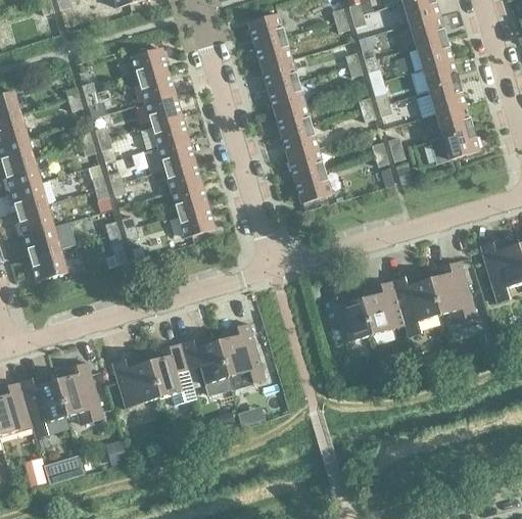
[(51,0),(41,3),(44,13),(54,10),(51,0)]
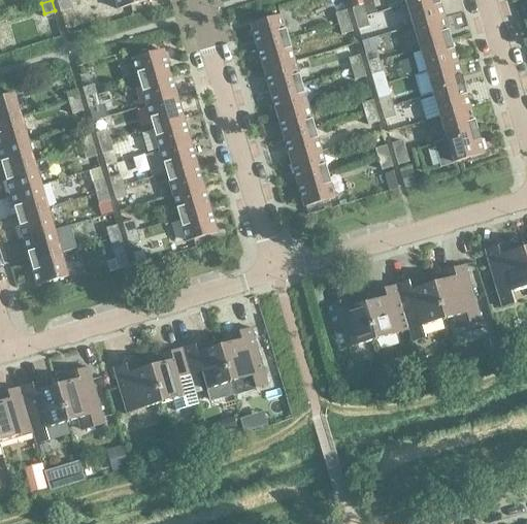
[(58,0),(61,9),(71,6),(69,0),(58,0)]
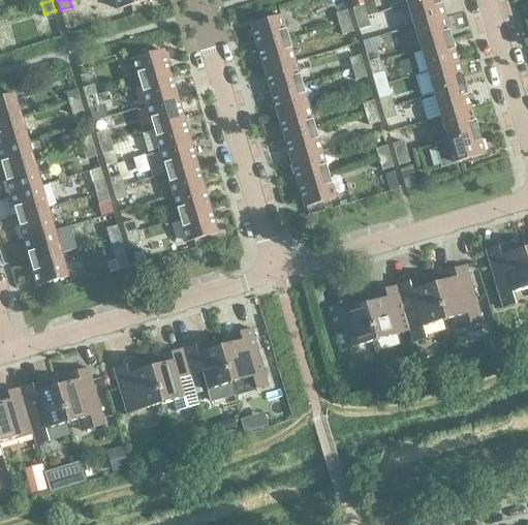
[(411,0),(407,1),(414,24),(445,14),(440,0),(411,0)]
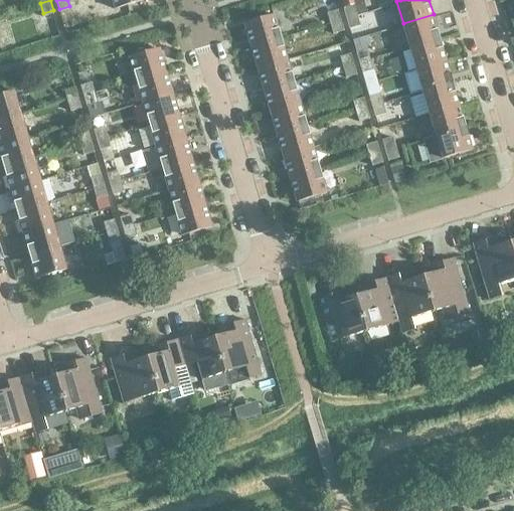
[(355,5),(354,3),(344,6),(344,7),(347,16),(357,13),(355,5)]
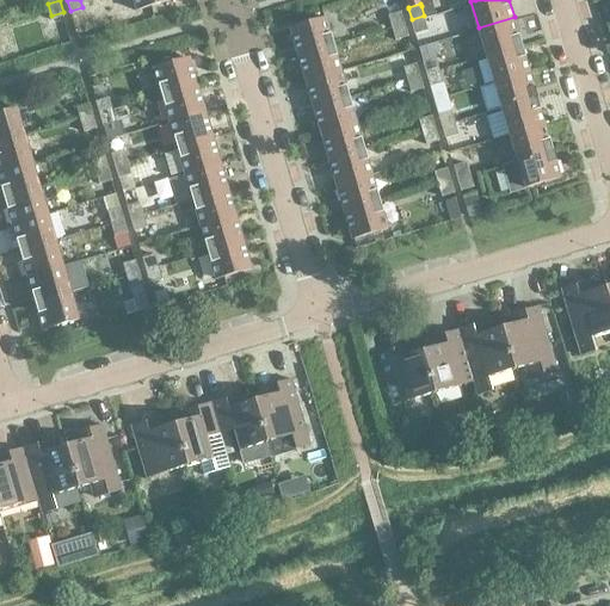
[(393,25),(405,20),(401,8),(389,12),(393,25)]
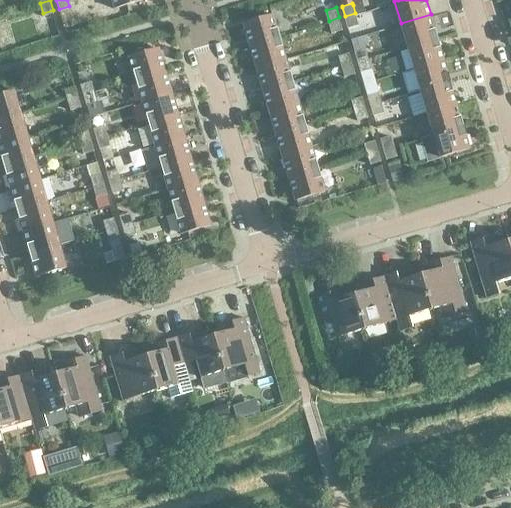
[(243,21),(250,44),(279,35),(273,12),(243,21)]
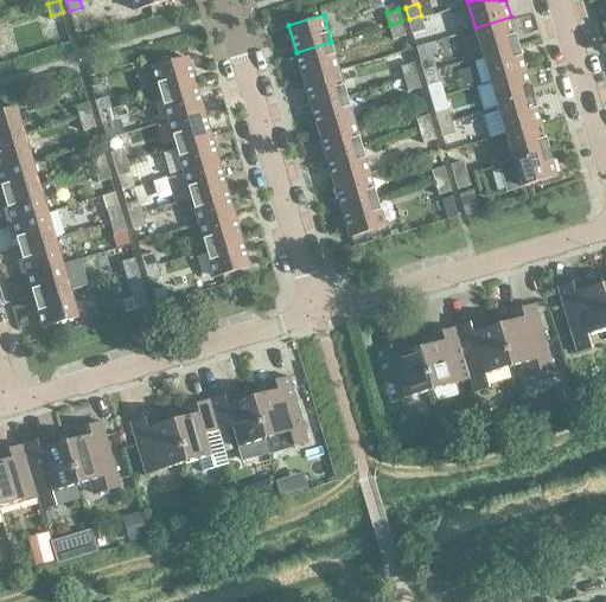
[(421,15),(409,19),(413,31),(425,27),(421,15)]
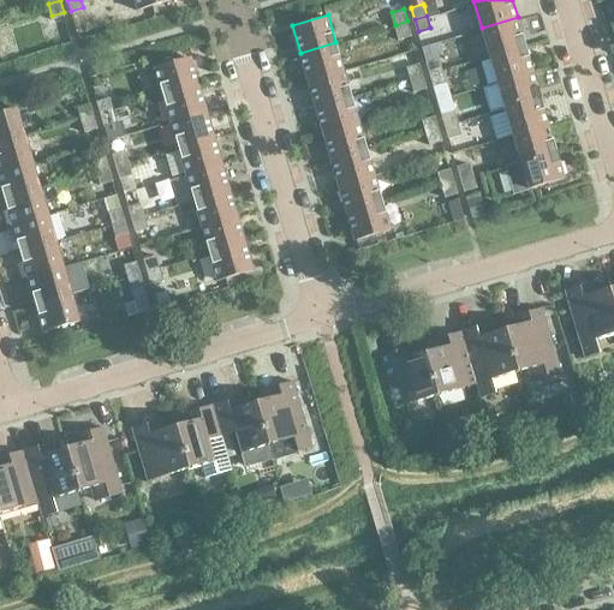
[(482,28),(489,54),(525,43),(518,17),(482,28)]
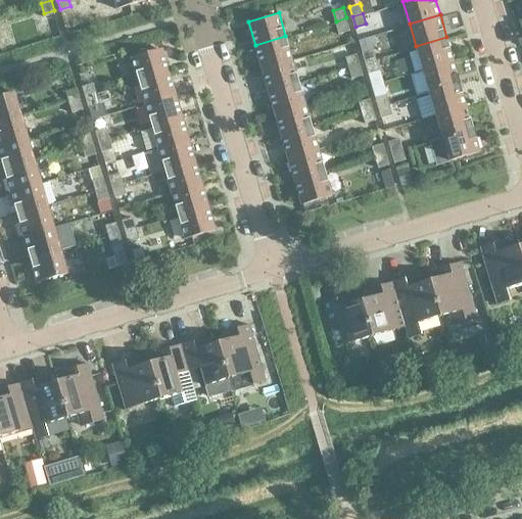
[(346,17),(336,21),(339,32),(349,29),(346,17)]
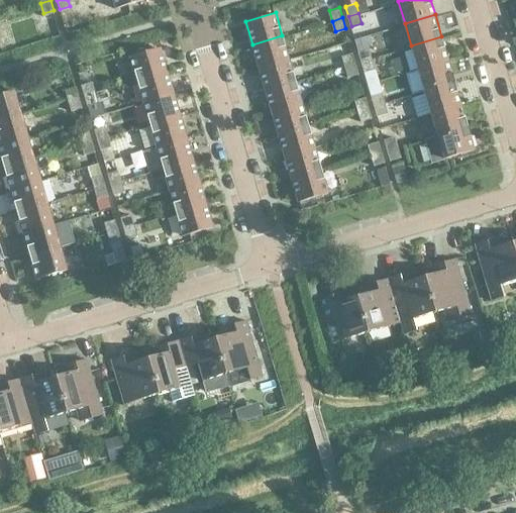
[(252,44),(259,67),(289,58),(282,35),(252,44)]
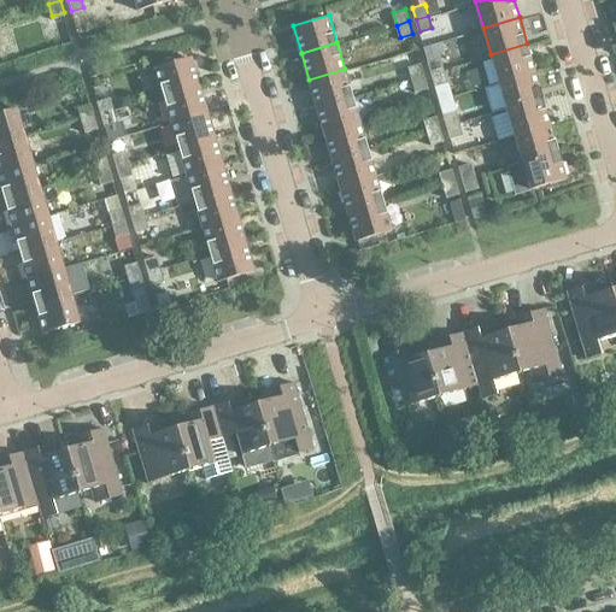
[(527,43),(491,54),(499,81),(534,70),(527,43)]
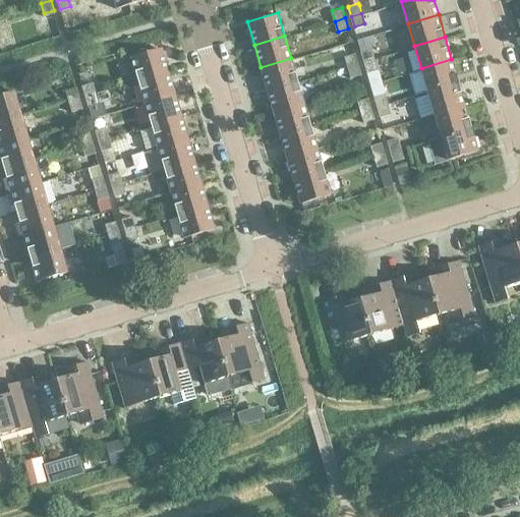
[(137,78),(168,70),(162,47),(131,56),(137,78)]
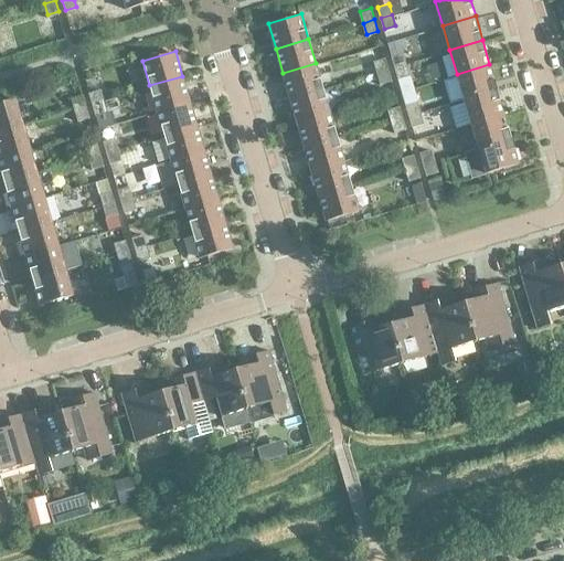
[(403,51),(392,54),(395,65),(406,62),(403,51)]
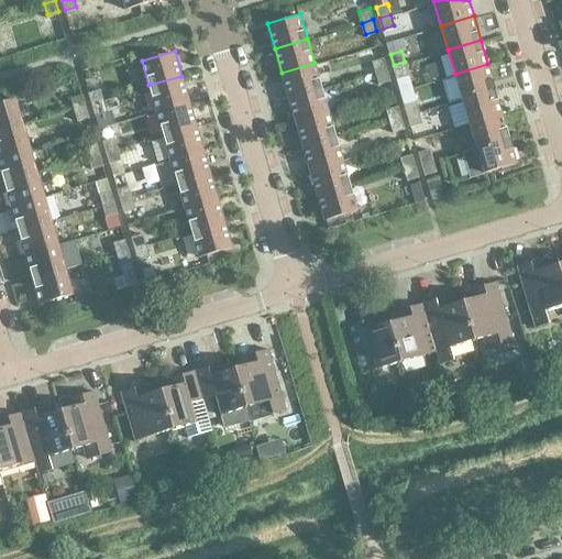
[(375,70),(387,67),(384,56),(372,59),(375,70)]
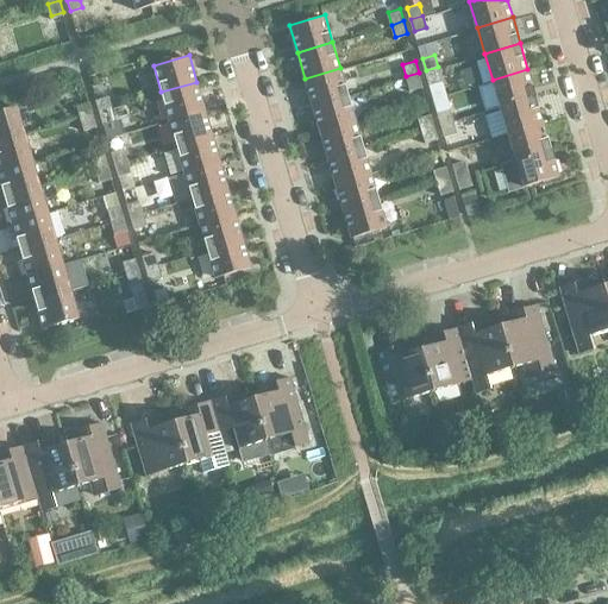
[(438,67),(426,70),(430,83),(442,80),(438,67)]
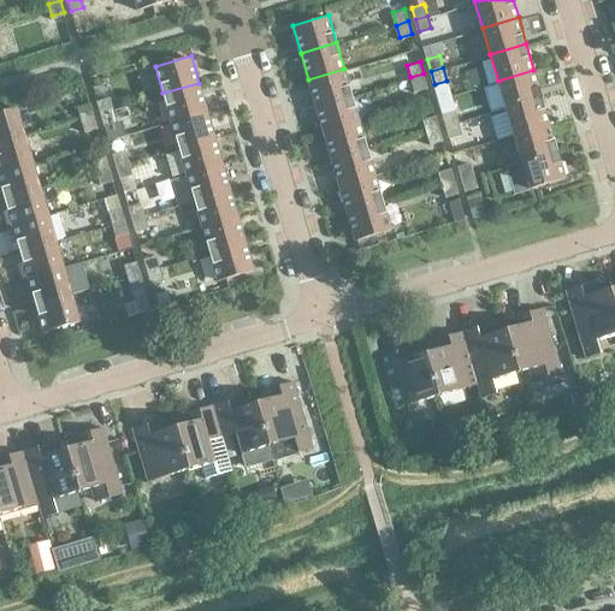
[(344,69),(308,79),(317,106),(352,95),(344,69)]
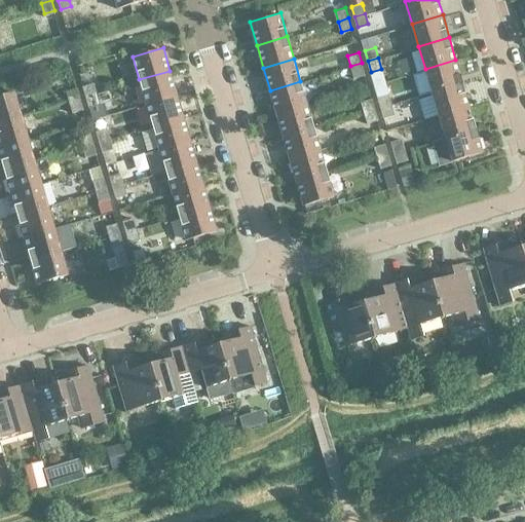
[(425,69),(432,91),(462,82),(455,60),(425,69)]
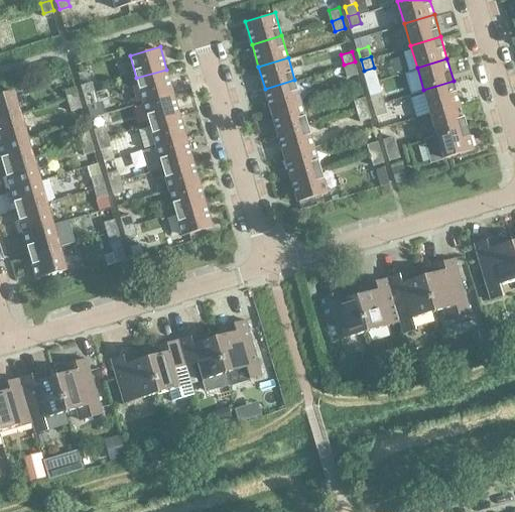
[(355,61),(344,65),(347,75),(358,72),(355,61)]
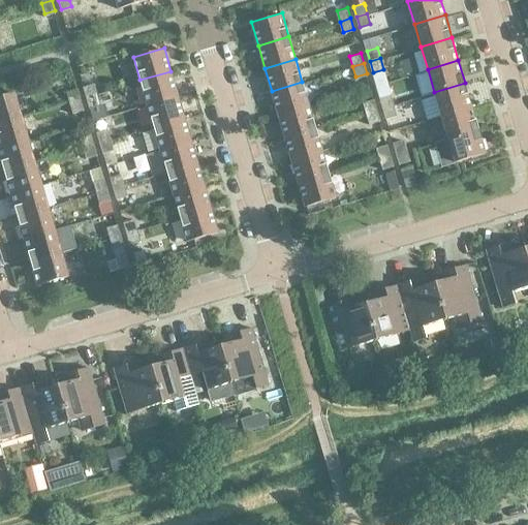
[(140,80),(147,102),(178,94),(171,71),(140,80)]
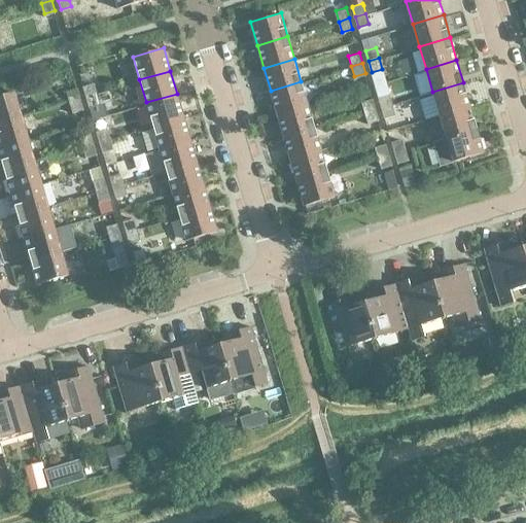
[(83,84),(86,96),(97,93),(94,81),(83,84)]
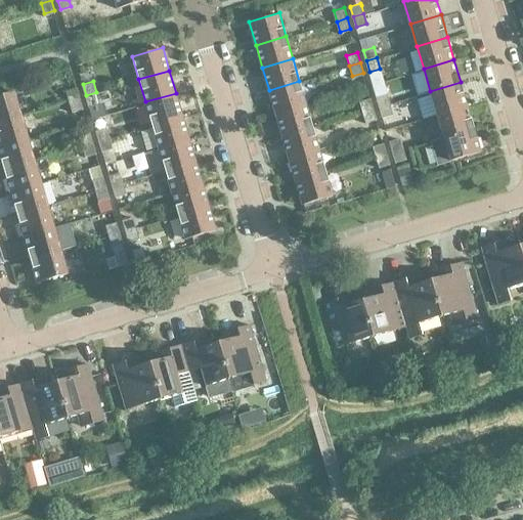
[(269,90),(275,113),(306,103),(299,81),(269,90)]
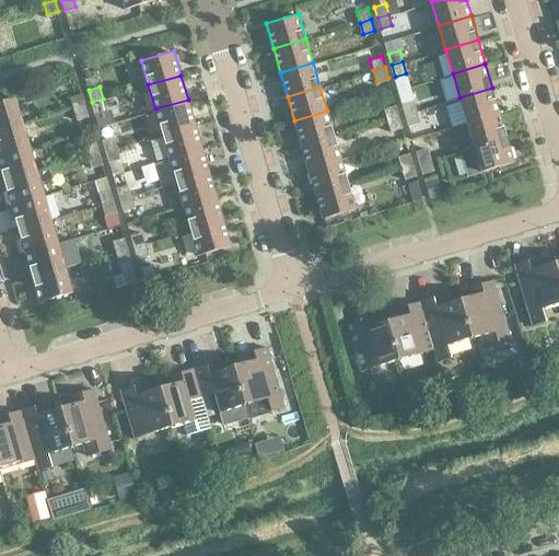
[(403,102),(406,113),(417,109),(410,87),(399,90),(403,102)]
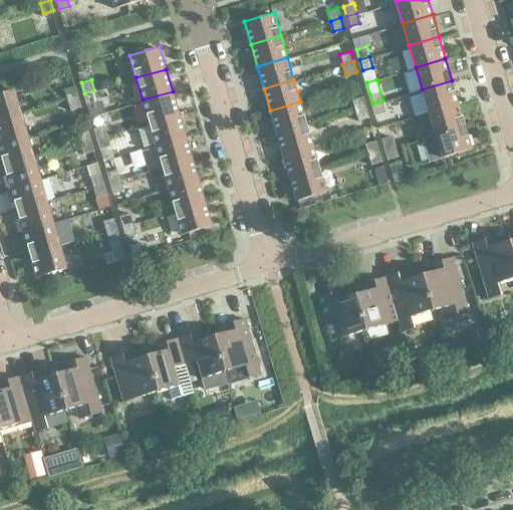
[(429,111),(458,102),(452,80),(422,89),(429,111)]
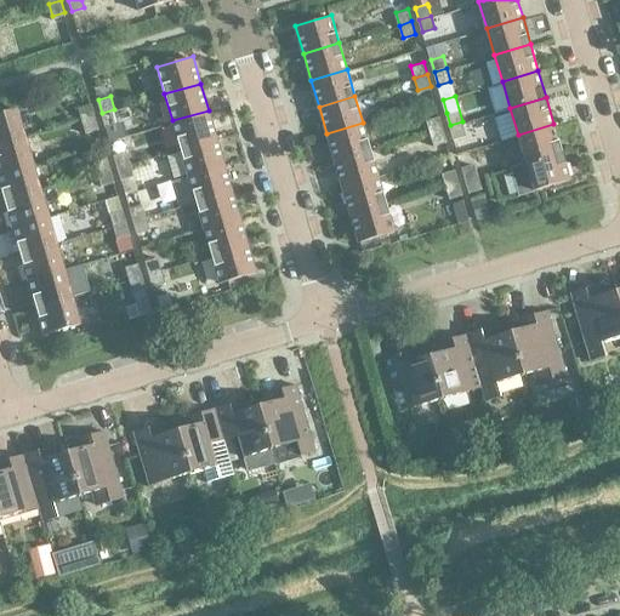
[(95,114),(91,102),(78,106),(81,119),(95,114)]
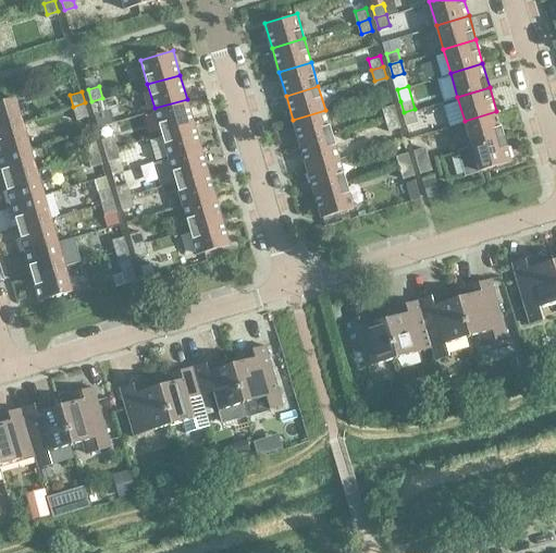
[(0,127),(23,121),(15,97),(0,100),(0,127)]
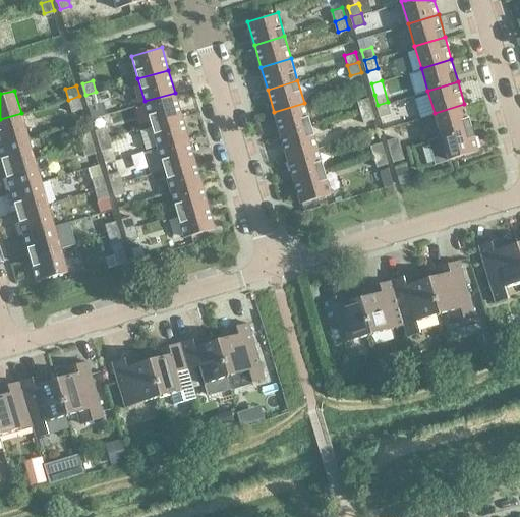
[(96,92),(85,95),(89,105),(99,102),(96,92)]
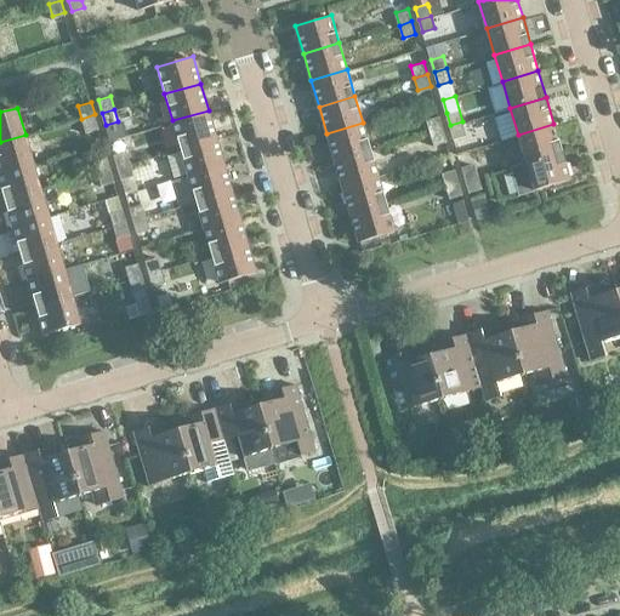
[(172,120),(180,147),(216,136),(209,110),(172,120)]
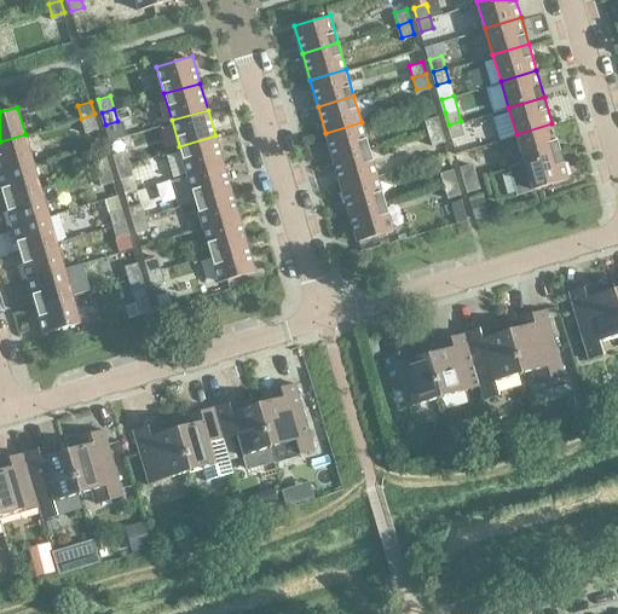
[(94,114),(81,119),(85,131),(98,127),(94,114)]
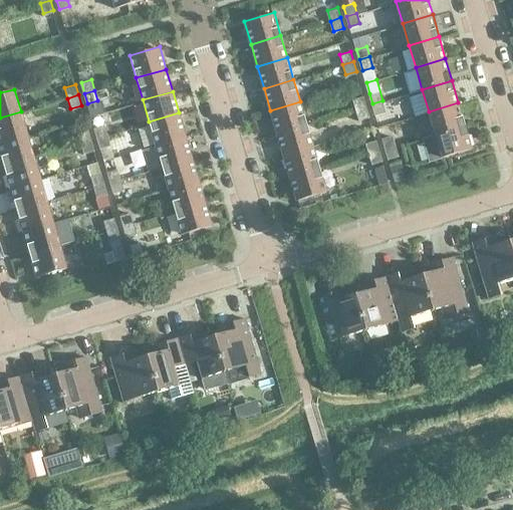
[(355,108),(366,105),(363,95),(352,98),(355,108)]
